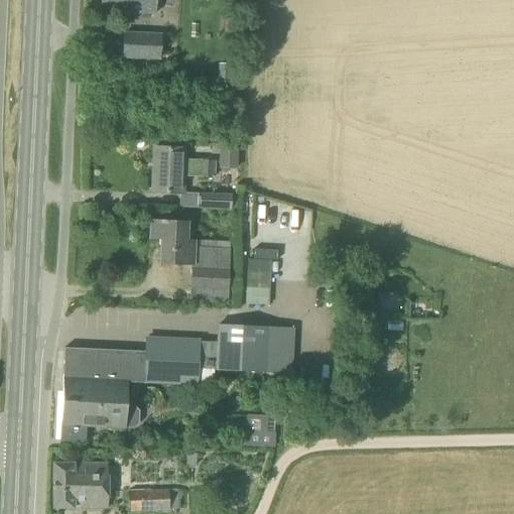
[(155,13),(156,0),(102,0),(102,9),(155,13)]
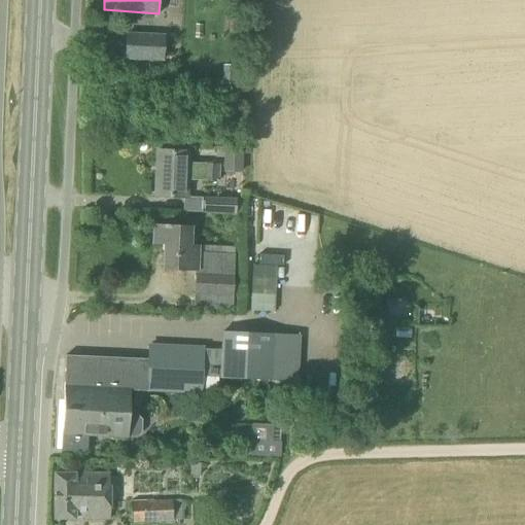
[(162,60),(164,35),(127,32),(126,58),(162,60)]
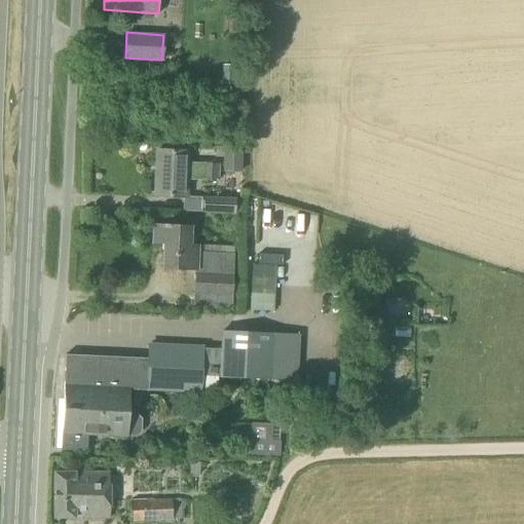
[(242,83),(244,64),(223,63),(223,82),(242,83)]
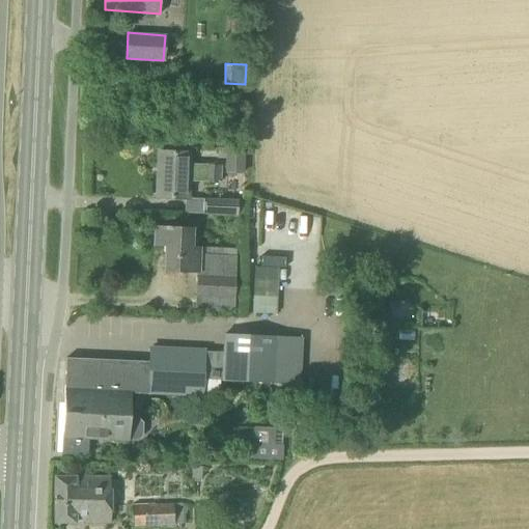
[(226,146),(226,162),(245,163),(246,147),(226,146)]
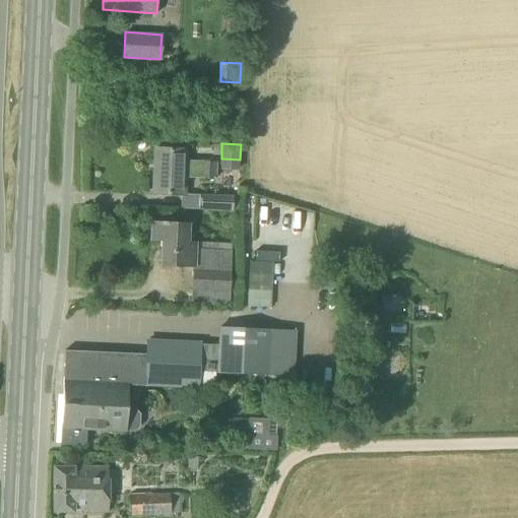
[(217,178),(218,160),(187,158),(188,149),(155,148),(153,192),(186,194),(186,177),(217,178)]
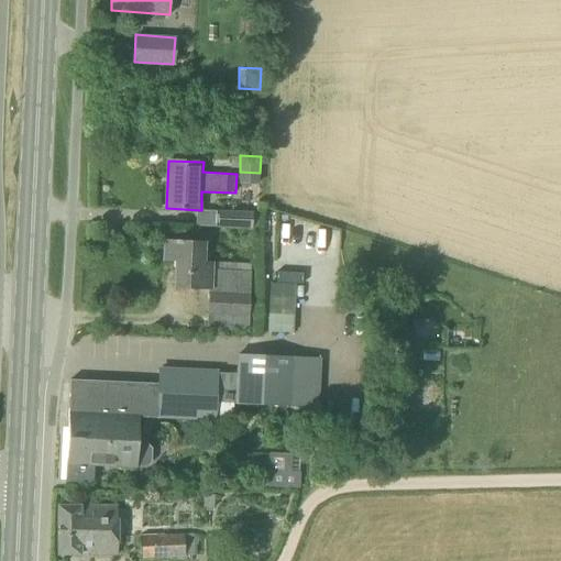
[(257,228),(259,212),(254,212),(254,210),(219,209),(219,227),(257,228)]
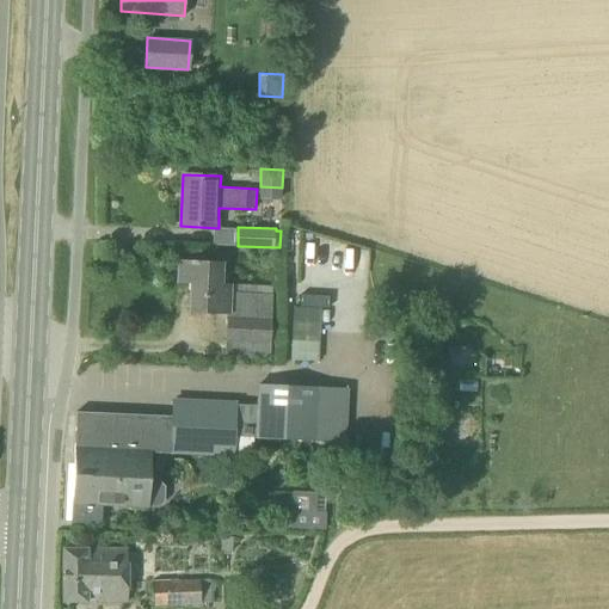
[(232,285),(222,284),(223,263),(179,260),(178,281),(191,282),(190,312),(228,313),(227,338),(271,340),(272,285),(232,283),(232,285)]
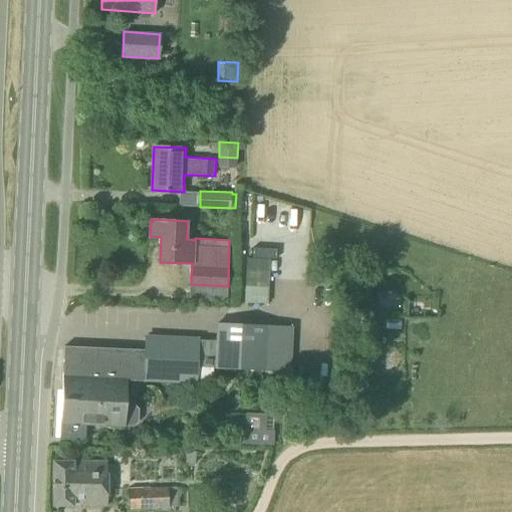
[(245,301),(269,302),(271,258),(247,257),(245,301)]
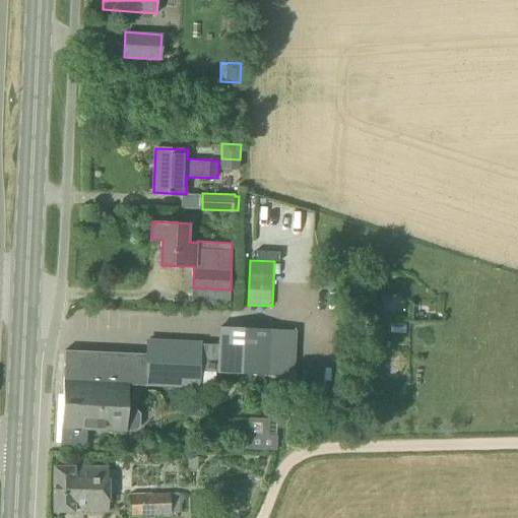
[(385,318),(366,318),(366,334),(385,334),(385,318)]
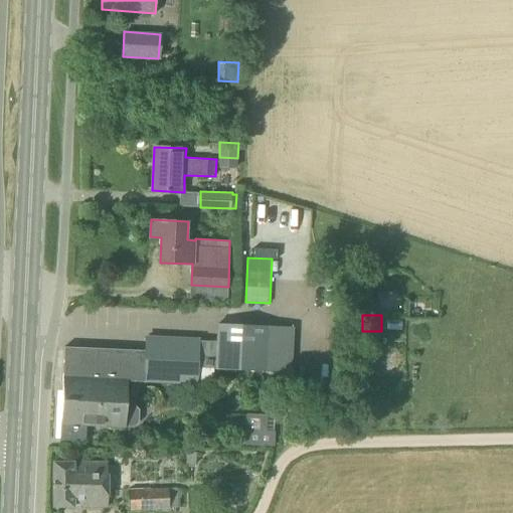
[(292,371),(294,326),(216,322),(215,340),(200,339),(146,336),(146,351),(65,346),(60,440),(86,441),(87,425),(126,428),(126,425),(135,425),(140,421),(140,408),(136,404),(127,403),(129,380),(197,384),(198,366),(292,371)]
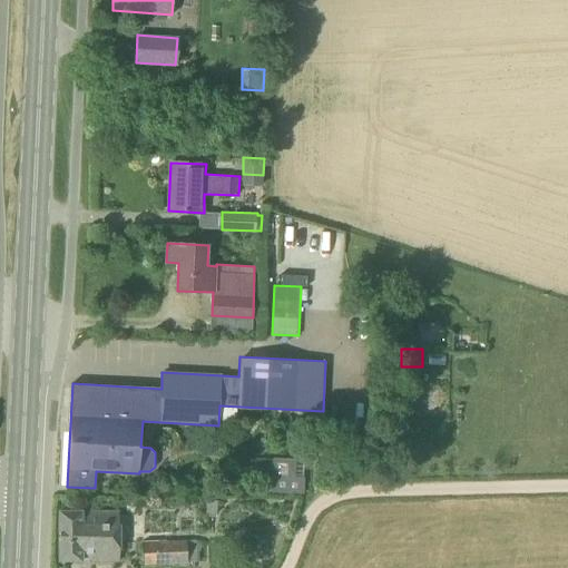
[(295,480),(296,457),(273,456),(273,479),(295,480)]
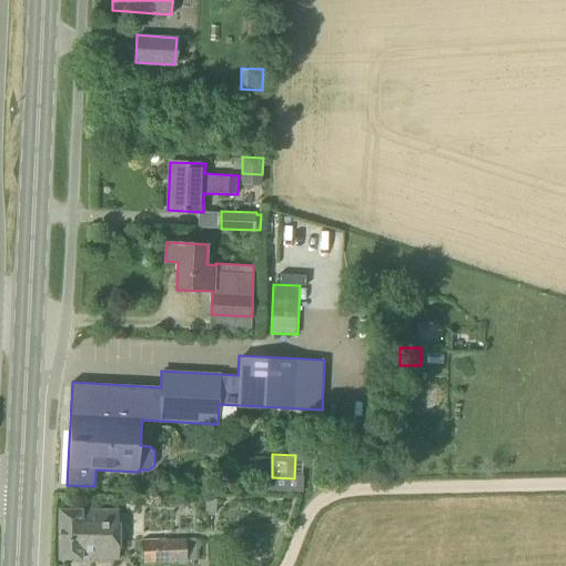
[(118,558),(118,511),(60,511),(60,558),(118,558)]
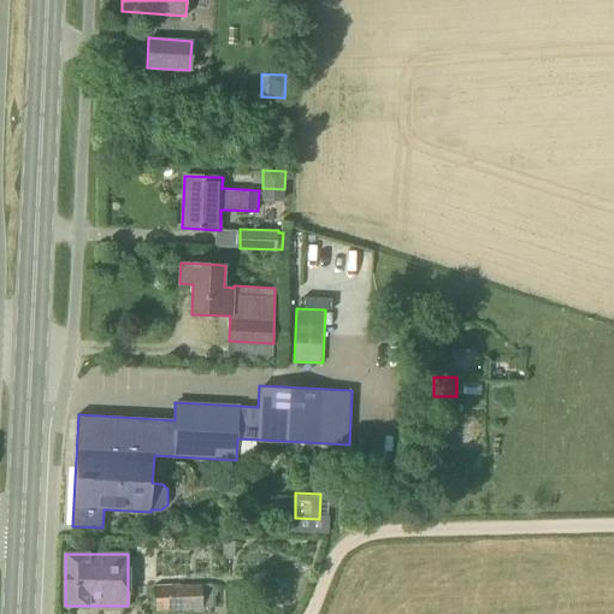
[(155,609),(204,608),(204,606),(214,606),(213,583),(155,585),(155,609)]
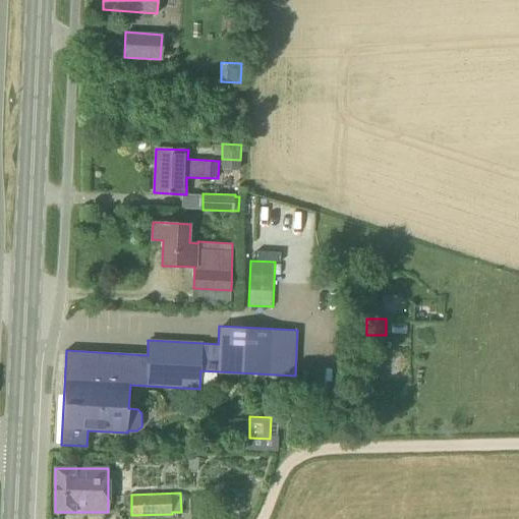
All buildings are outlined.
